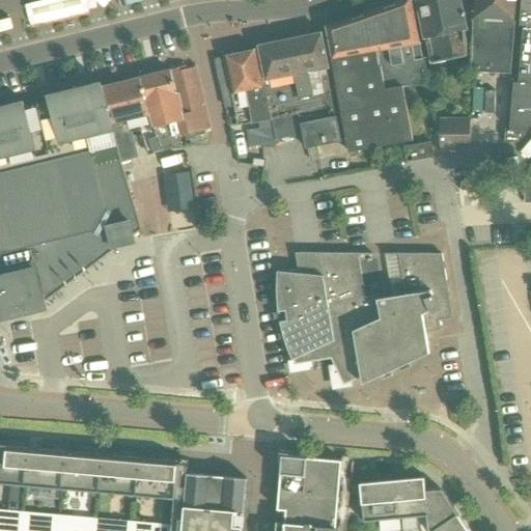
[(391,103),(398,143),(413,140),(403,88),(427,83),(411,0),(404,0),(368,14),(369,18),(374,49),(376,49),(380,65),(378,65),(378,68),(380,67),(384,89),(388,89),(390,103),(391,103)]
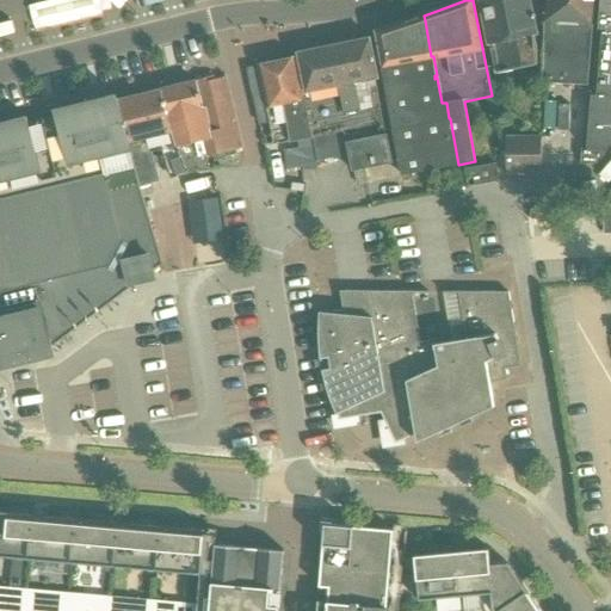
[(494,74),(537,65),(537,49),(532,32),(537,32),(530,0),(477,0),(487,43),(494,74)]
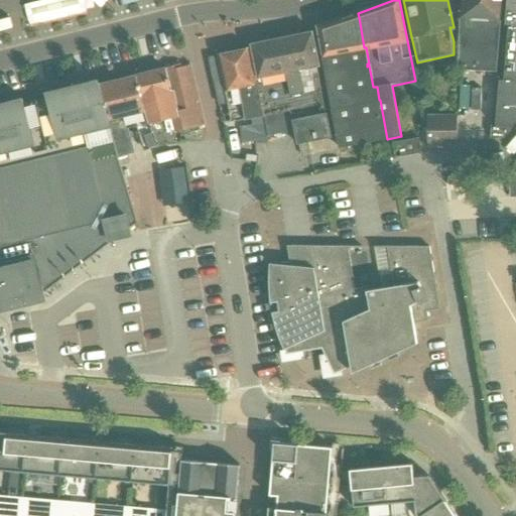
[(460,0),(460,19),(458,71),(477,71),(497,72),(501,21),(502,0),(460,0)]
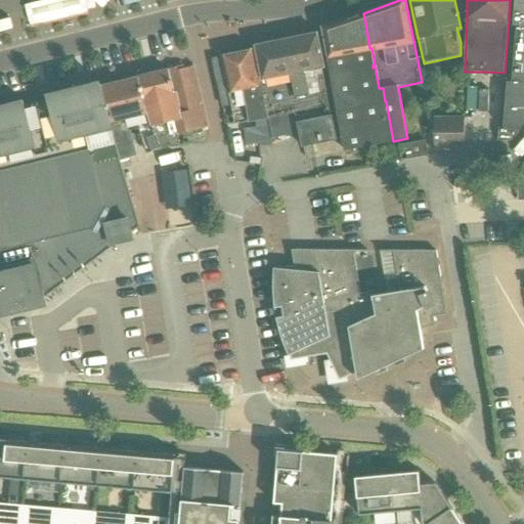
[(499,126),(498,140),(511,140),(516,135),(517,135),(520,130),(523,122),(523,0),(515,0),(514,25),(517,26),(512,81),(508,81),(504,127),(499,126)]
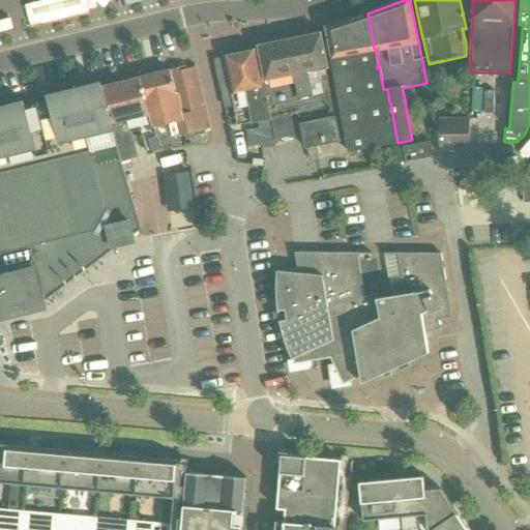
[(376,49),(374,49),(369,18),(326,27),(335,72),(333,74),(334,81),(333,83),(341,120),(342,119),(348,151),(398,143),(390,102),(389,102),(387,89),(383,89),(379,67),(377,68),(377,65),(379,65),(376,49)]
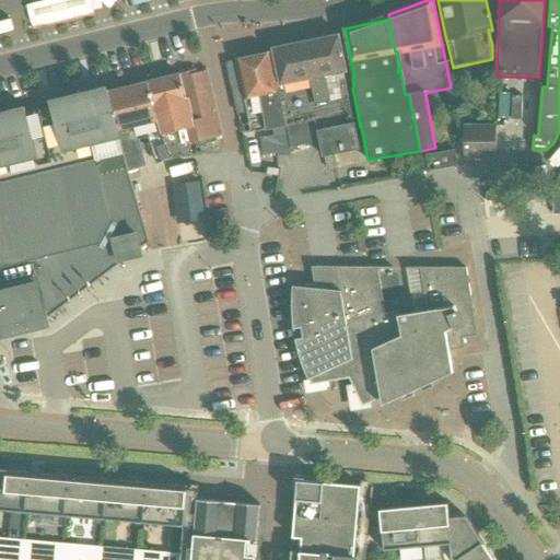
[(360,150),(347,85),(349,85),(339,35),(315,39),(325,90),(333,152),(330,152),(330,155),(360,150)]
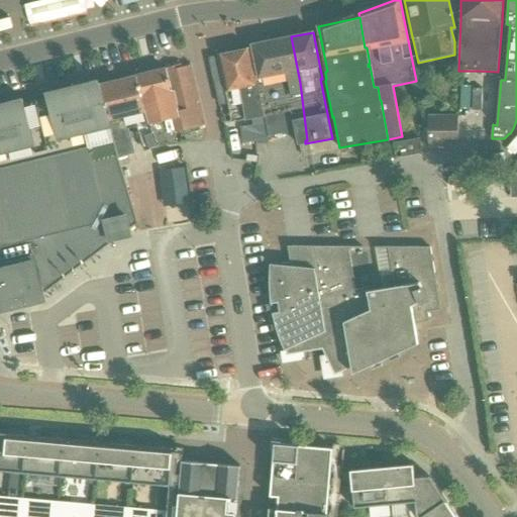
[(307,140),(300,83),(291,36),(255,43),(263,80),(259,81),(263,108),(264,115),(265,115),(266,121),(265,121),(268,136),(269,136),(295,131),(298,145),(305,143),(305,140),(307,140)]
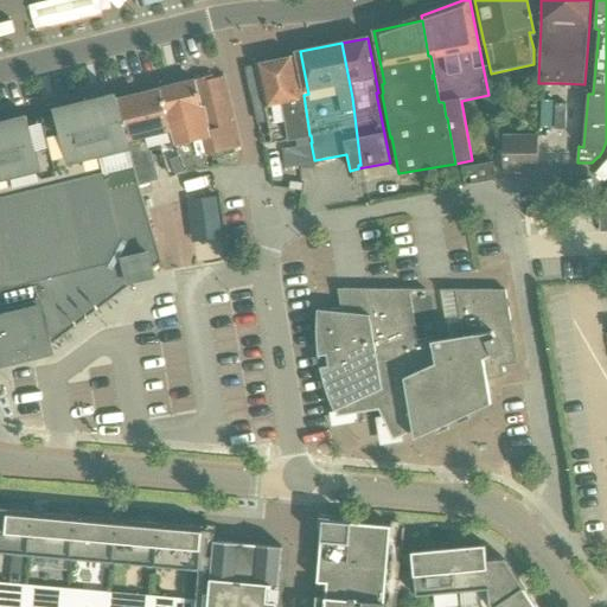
[(308,127),(304,95),(302,96),(294,57),(256,64),(264,107),(268,125),(286,121),(289,140),(310,135),(308,127)]
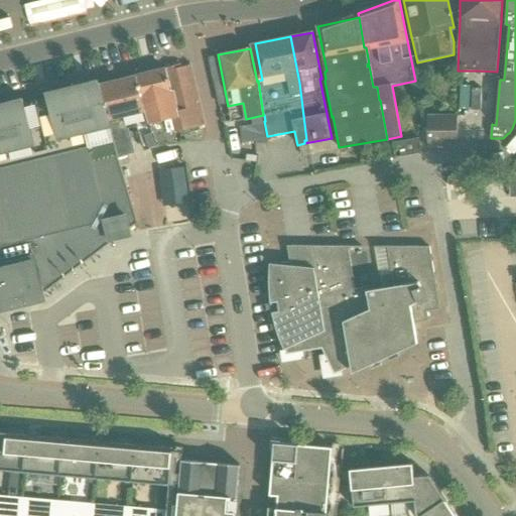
[(173,132),(174,132),(174,130),(178,129),(181,136),(201,130),(200,124),(204,123),(189,66),(180,69),(179,65),(164,69),(169,92),(174,94),(178,109),(168,112),(173,132)]
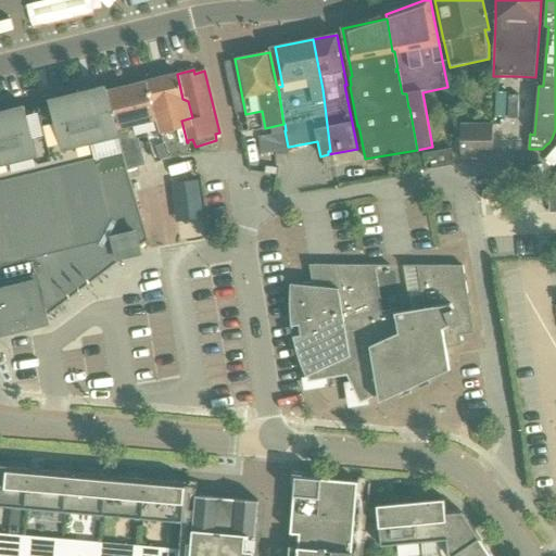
[(188,101),(182,99),(177,74),(144,83),(166,159),(190,155),(188,142),(187,142),(181,121),(192,117),(188,101)]
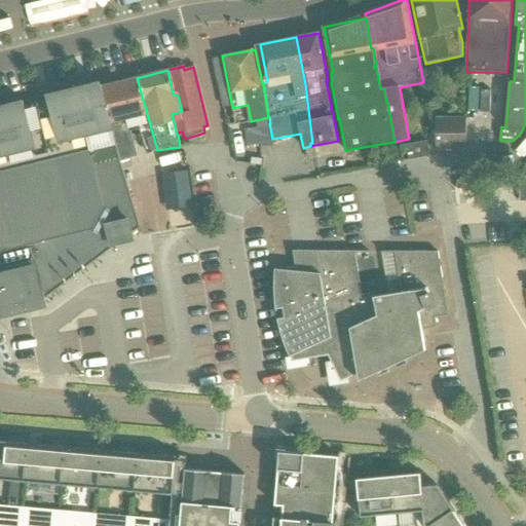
[(147,153),(157,150),(137,78),(102,86),(102,84),(101,84),(111,122),(121,160),(137,155),(130,130),(140,127),(147,153)]
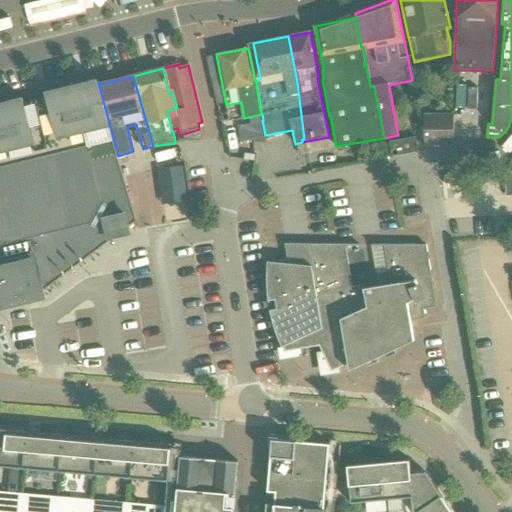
[(117,156),(118,156),(108,119),(98,82),(97,83),(98,84),(0,107),(0,303),(37,294),(111,239),(110,239),(132,234),(130,225),(135,221),(136,221),(117,156)]
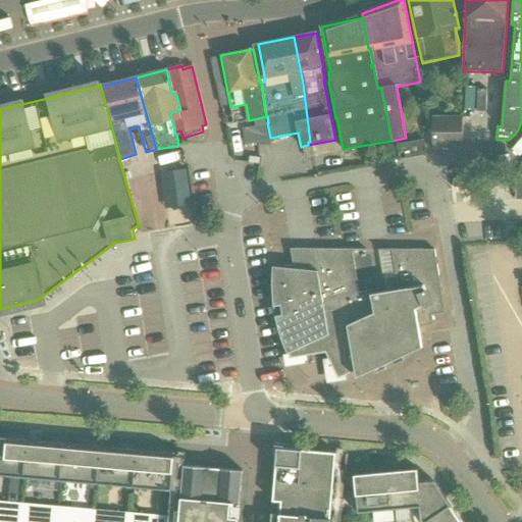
[(463,141),(463,116),(449,116),(449,140),(451,140),(463,141)]
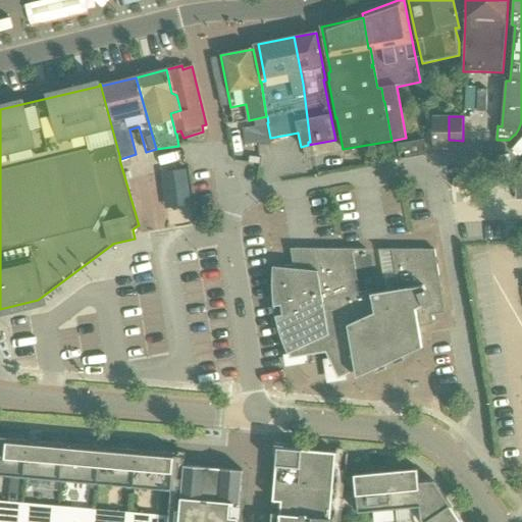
[(271,138),(270,138),(267,122),(255,125),(258,145),(270,145),(271,138)]
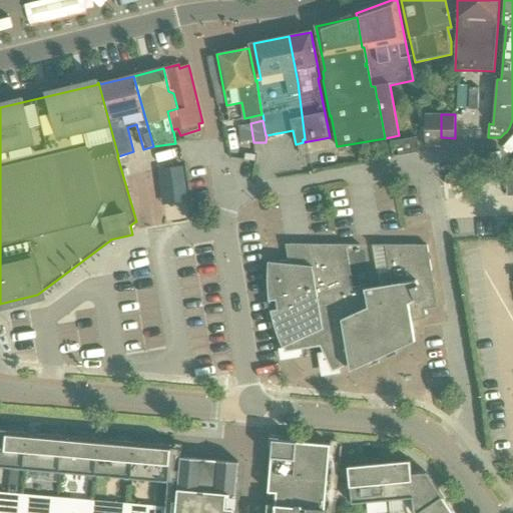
[(420,151),(417,136),(390,141),(392,150),(398,149),(399,155),(420,151)]
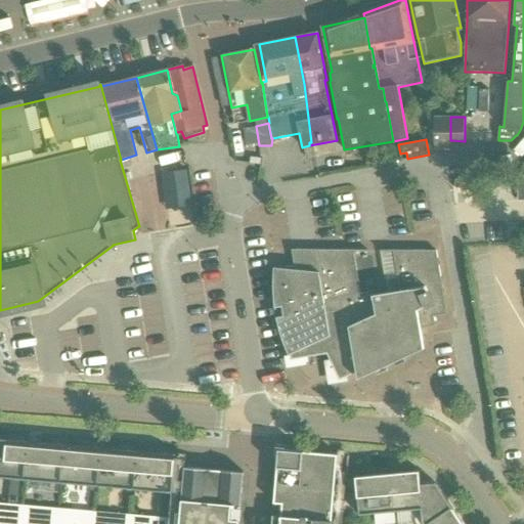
[(162,175),(164,192),(188,188),(186,171),(162,175)]
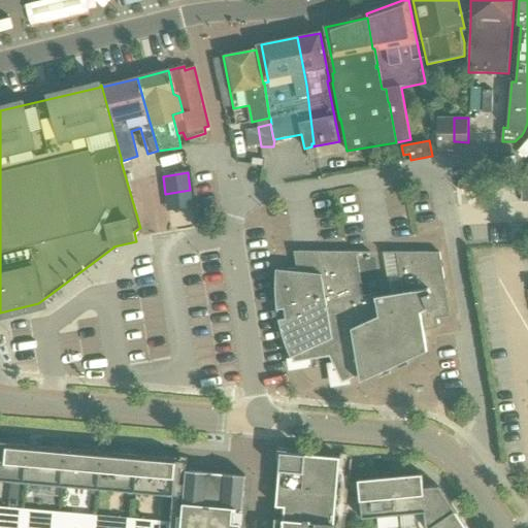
[(482,188),(482,179),(457,182),(457,189),(482,188)]
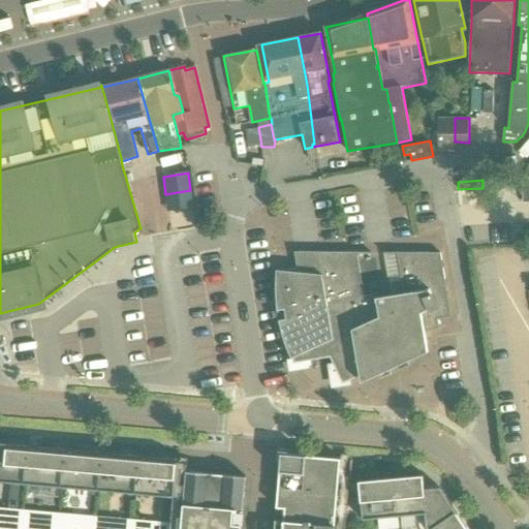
[(364,300),(355,252),(293,251),(297,270),(277,268),(293,363),(330,358),(336,371),(335,372),(334,373),(333,373),(333,375),(333,376),(333,377),(334,379),(335,379),(336,380),(337,380),(338,380),(340,380),(342,383),(426,344),(424,332),(439,329),(436,314),(449,312),(439,252),(396,252),(403,293),(364,300)]
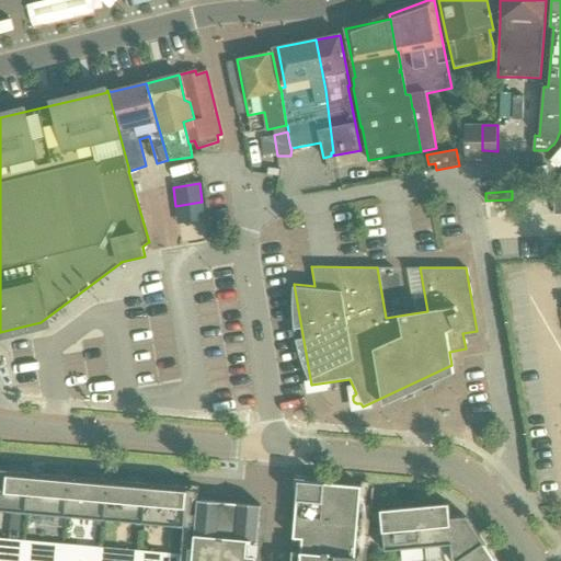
[(489,444),(493,436),(485,432),(481,439),(489,444)]
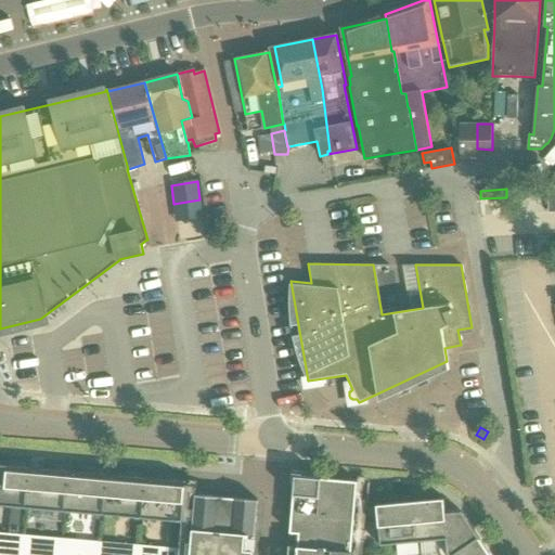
[(25,508),(28,468),(0,465),(0,505),(11,507),(8,533),(0,532),(0,554),(21,554),(23,534),(18,534),(22,508),(25,508)]
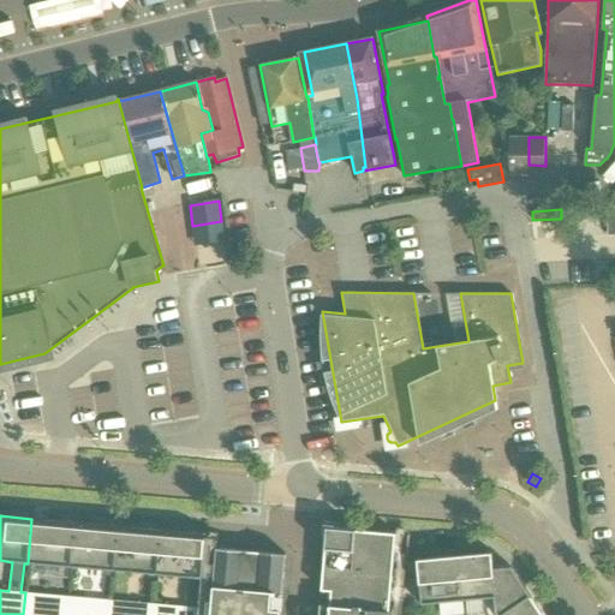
[(71,567),(75,523),(31,519),(28,563),(71,567)]
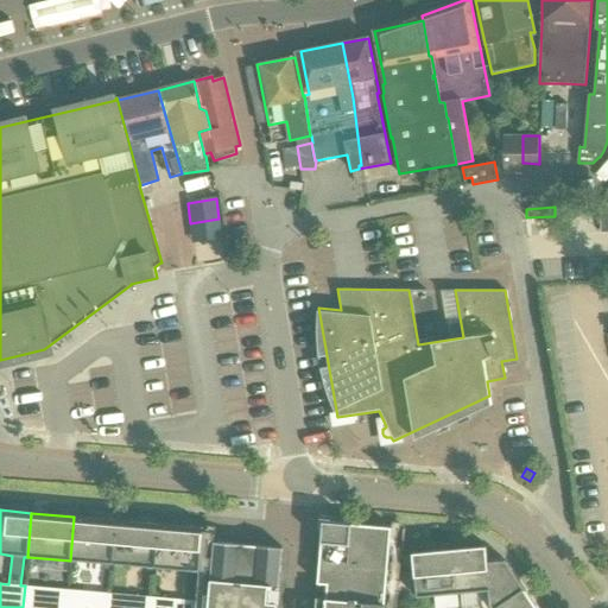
[(113,564),(116,520),(74,517),(70,561),(113,564)]
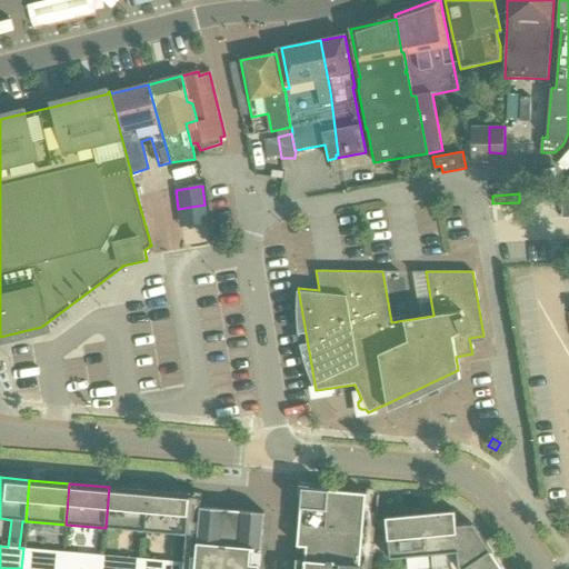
[(146,531),(149,490),(109,487),(106,528),(146,531)]
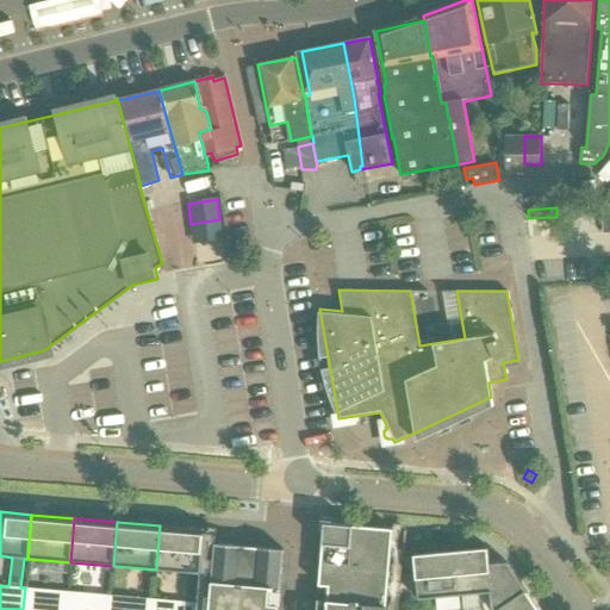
[(385,609),(392,529),(323,523),(317,609),(385,609)]
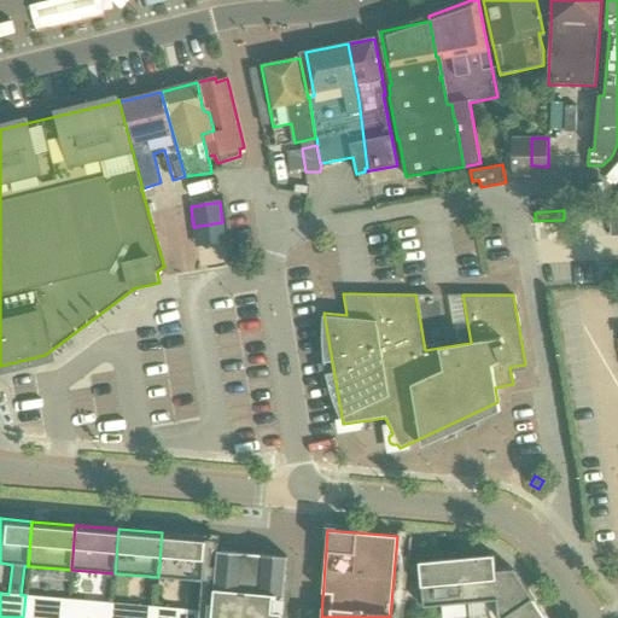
[(203,581),(205,536),(162,532),(158,577),(203,581)]
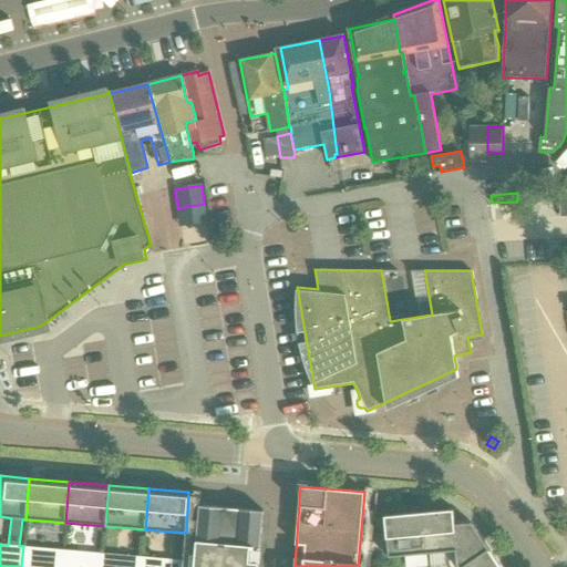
[(257,566),(258,557),(263,506),(200,503),(202,493),(188,492),(186,533),(184,560),(183,566),(257,566)]
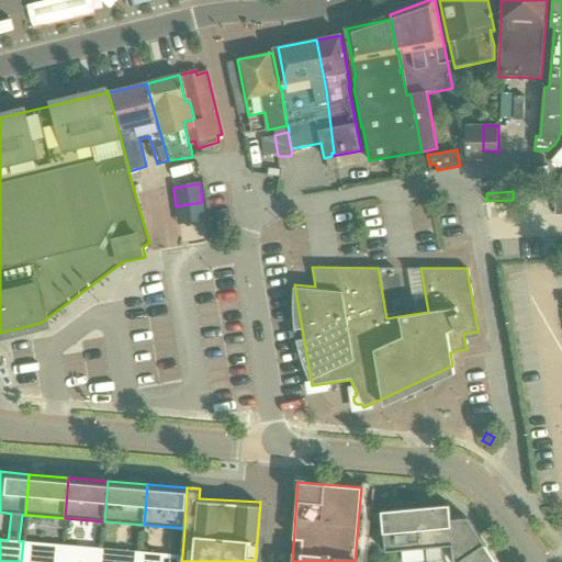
[(450,519),(449,505),(381,512),(382,552),(451,546),(451,548),(452,560),(453,561),(495,561),(484,546),(467,518),(450,519)]
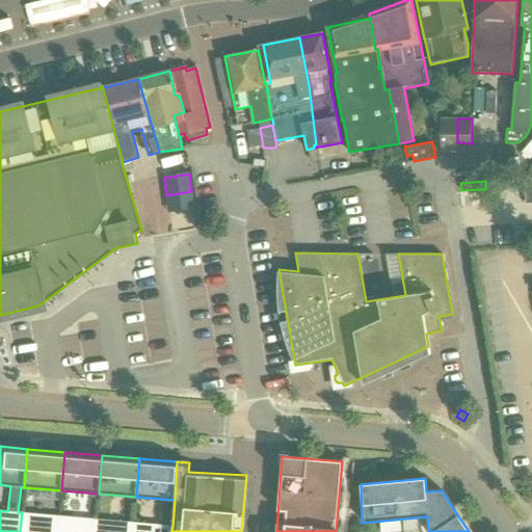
[(57,531),(59,515),(22,512),(20,531),(57,531)]
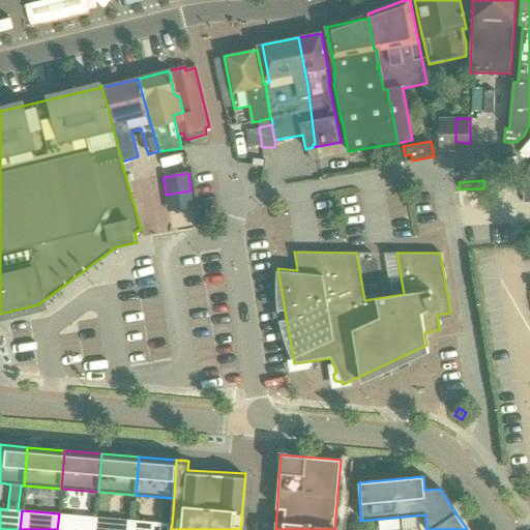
[(94,529),(96,517),(59,513),(57,529),(94,529)]
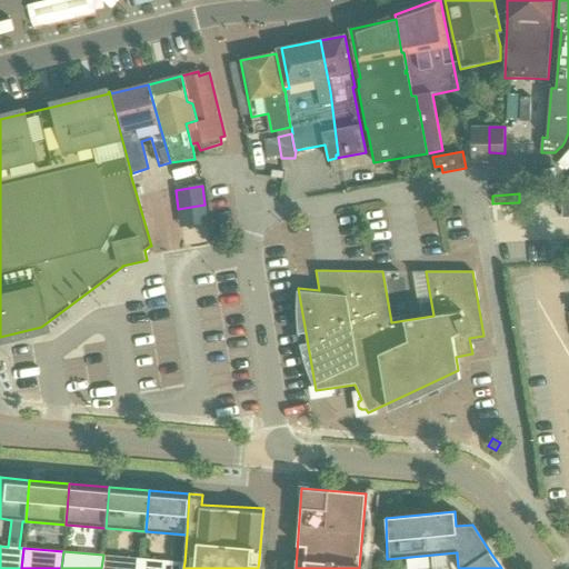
[(141,568),(143,558),(103,555),(101,568),(141,568)]
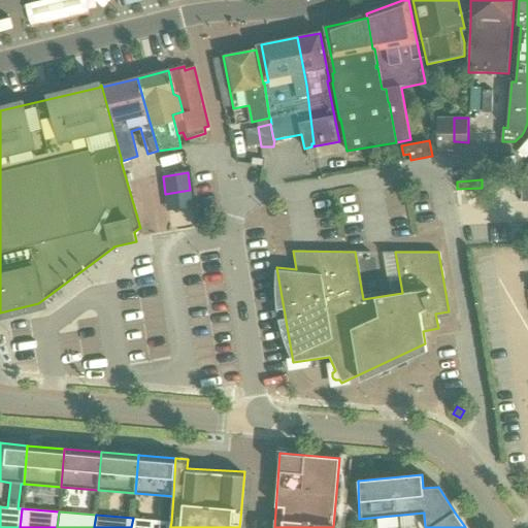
[(170,527),(171,522),(133,518),(131,527),(170,527)]
